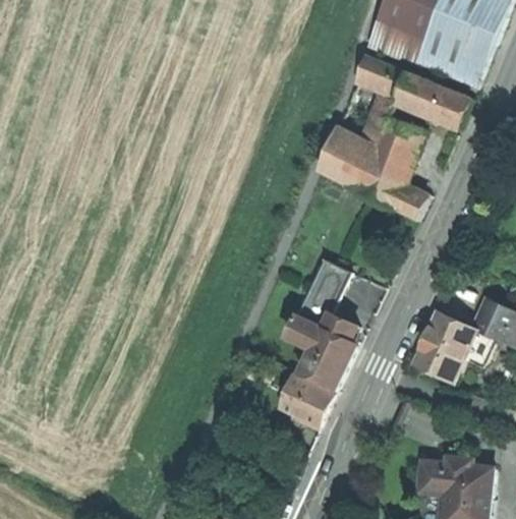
[(385,0),(369,44),(476,89),(497,38),(512,0),(385,0)]
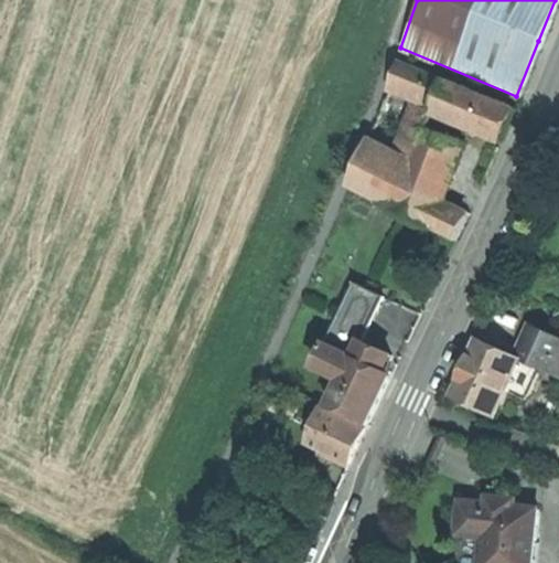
[(386,83),(432,101),(441,77),(396,59),(386,83)]
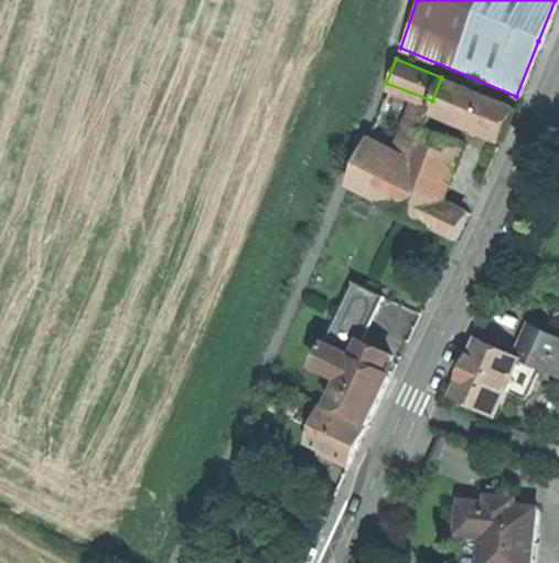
[(429,109),(498,138),(512,106),(441,77),(432,101),(429,109)]
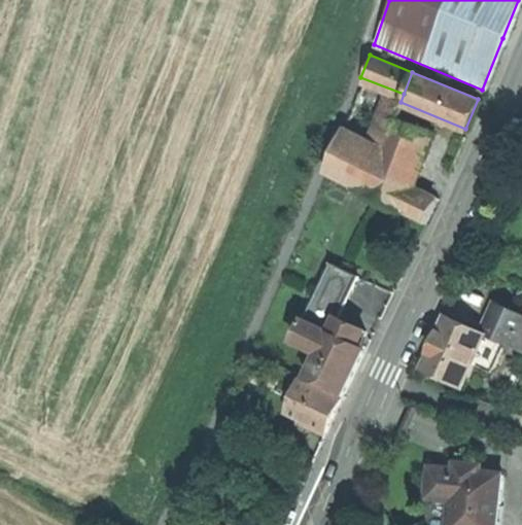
[(340,131),(320,173),(423,220),(433,199),(401,183),(411,163),(424,133),(380,112),(366,143),(340,131)]
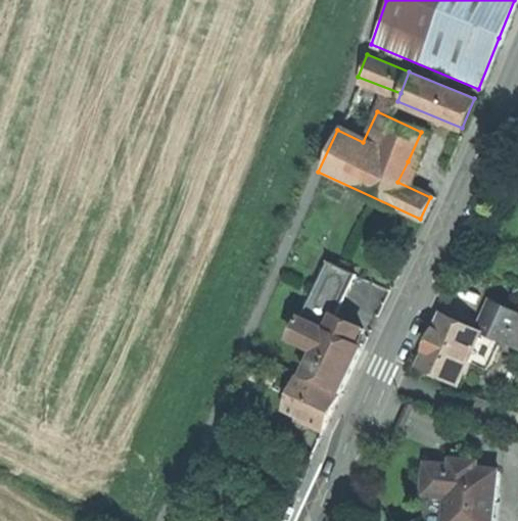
[(325,258),(296,319),(324,332),(333,314),(352,272),(325,258)]
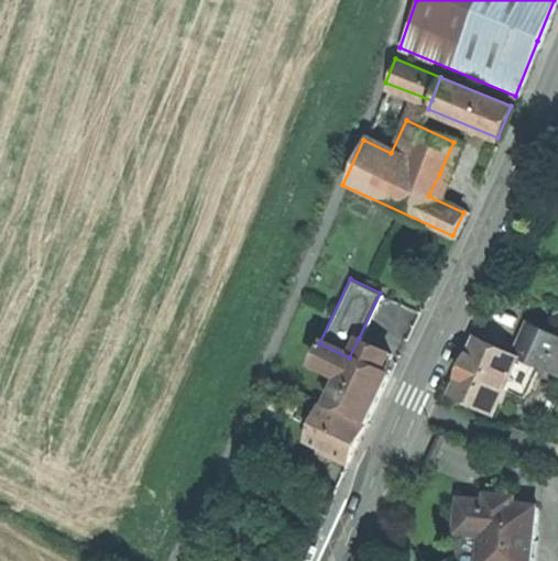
[(526,321),(511,353),(515,355),(535,364),(557,374),(557,334),(557,336),(526,321)]
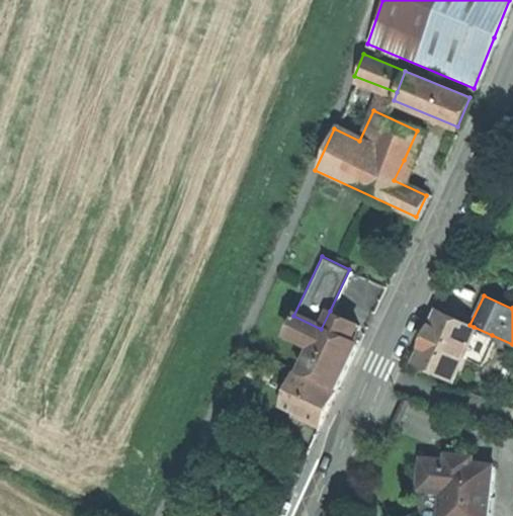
[(330,311),(321,329),(293,316),(285,332),(313,345),(300,372),(333,388),(345,361),(355,342),(348,339),(356,324),(330,311)]
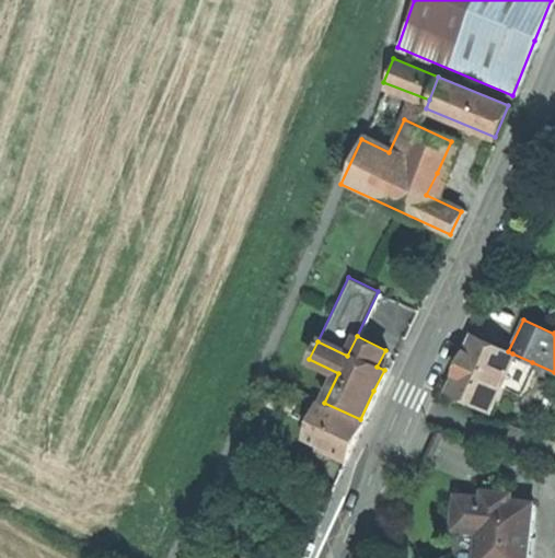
[(508,351),(473,336),(459,364),(448,390),(487,408),(498,385),(512,353),(508,351)]
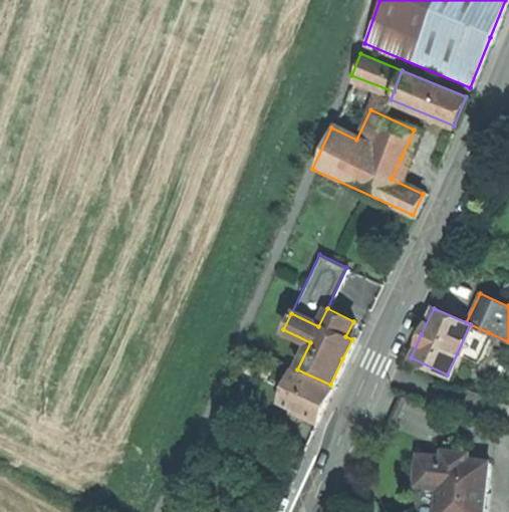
[(475,361),(488,332),(470,324),(457,353),(475,361)]
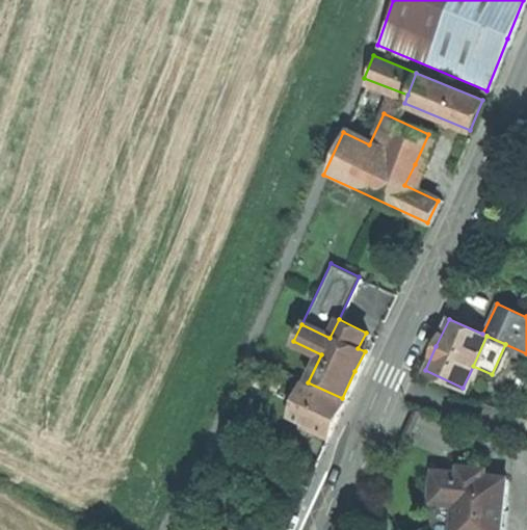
[(282,394),(291,398),(298,380),(290,377),(282,394)]
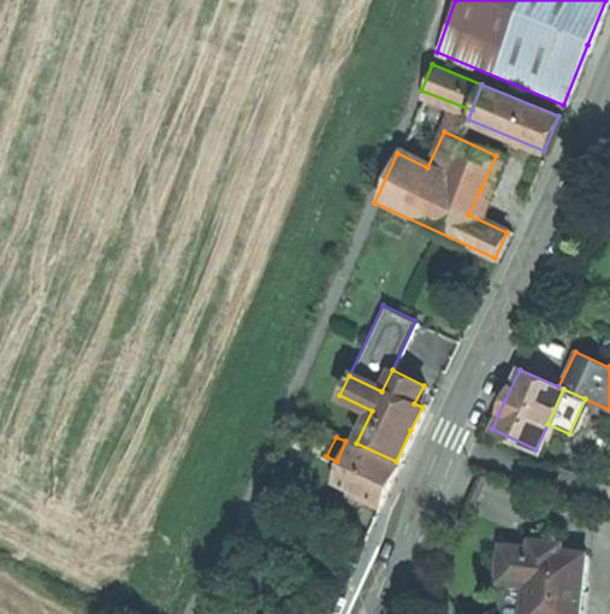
[(329,480),(377,502),(385,484),(395,464),(345,441),(337,461),(329,480)]
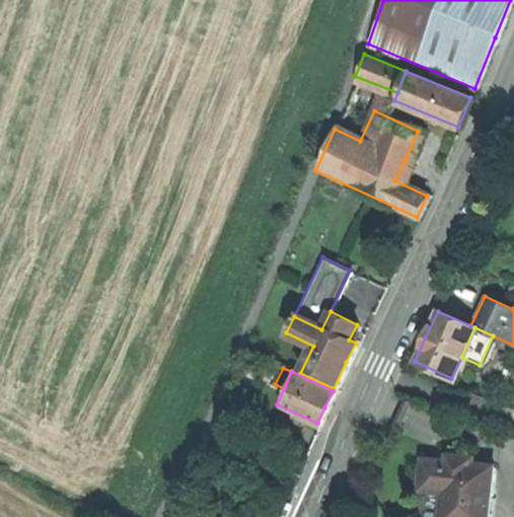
[(459,461),(421,458),(420,473),(418,489),(442,491),(439,516),(487,516),(492,465),(470,463),(470,457),(459,456),(459,461)]
